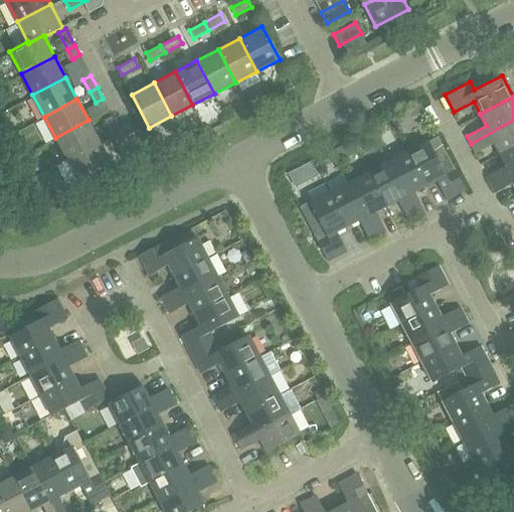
[(104,119),(112,135),(120,131),(112,115),(104,119)]
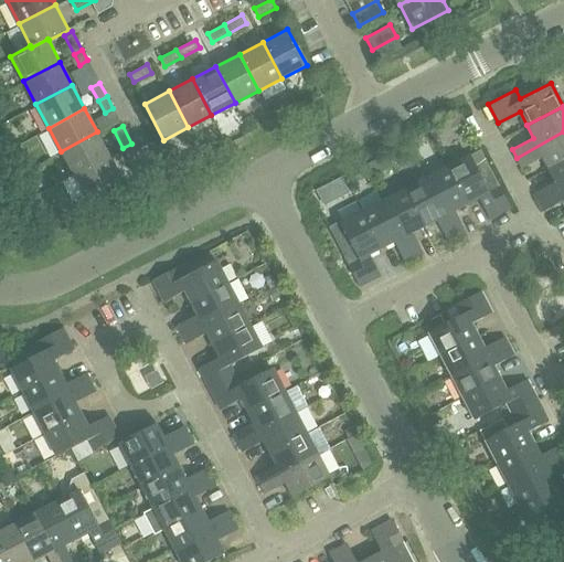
[(61,151),(73,175),(109,155),(97,131),(61,151)]
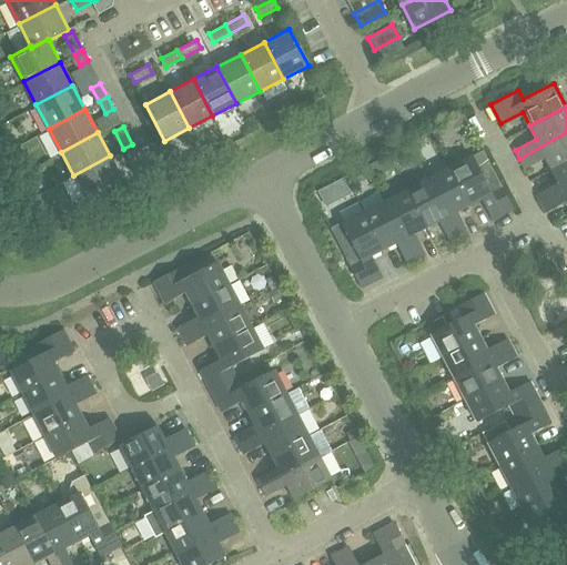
[(566,159),(566,132),(519,159),(524,167),(544,155),(552,169),(566,159)]
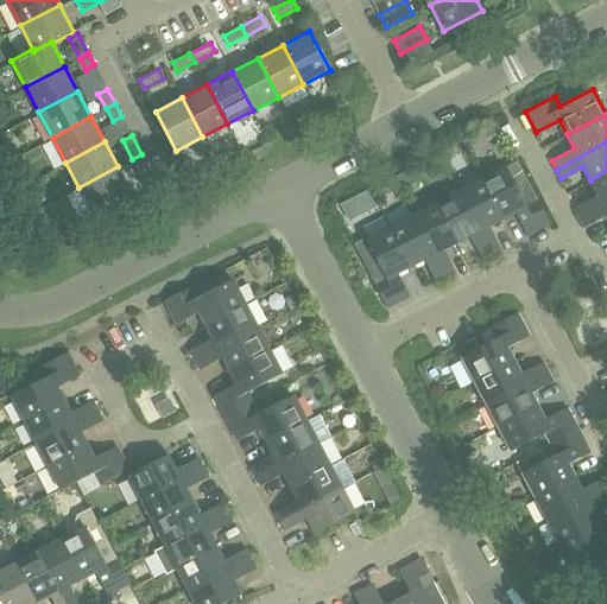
[(151,173),(141,154),(132,159),(141,178),(151,173)]
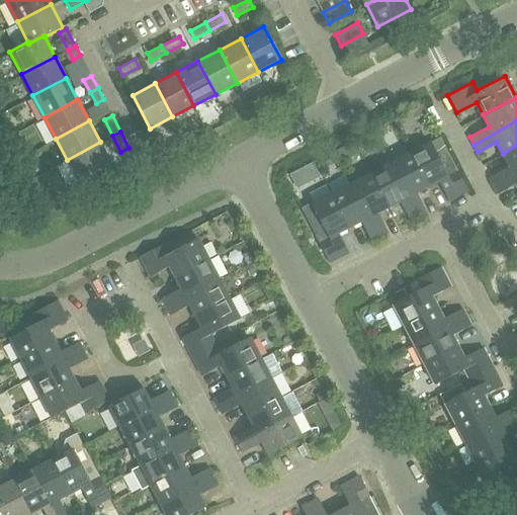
[(439,136),(409,151),(427,185),(437,180),(447,199),(466,189),(439,136)]
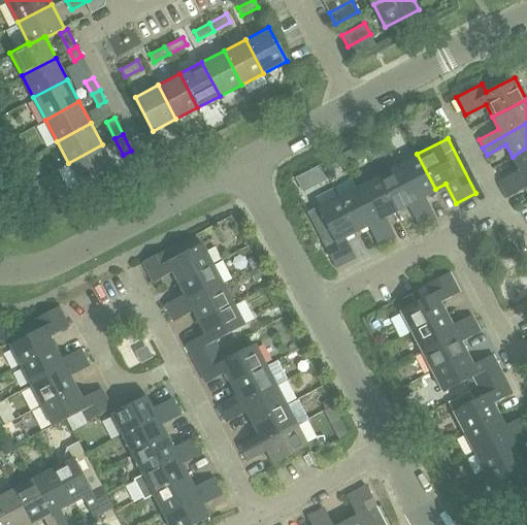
[(69,192),(113,168),(102,144),(68,163),(57,168),(69,192)]
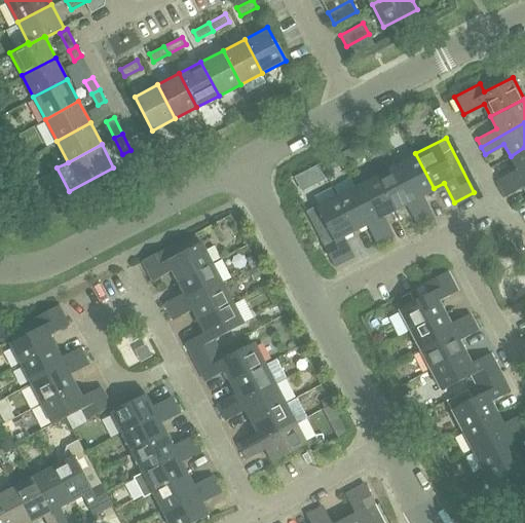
[(524,173),(524,147),(511,156),(517,167),(497,178),(501,186),(524,173)]
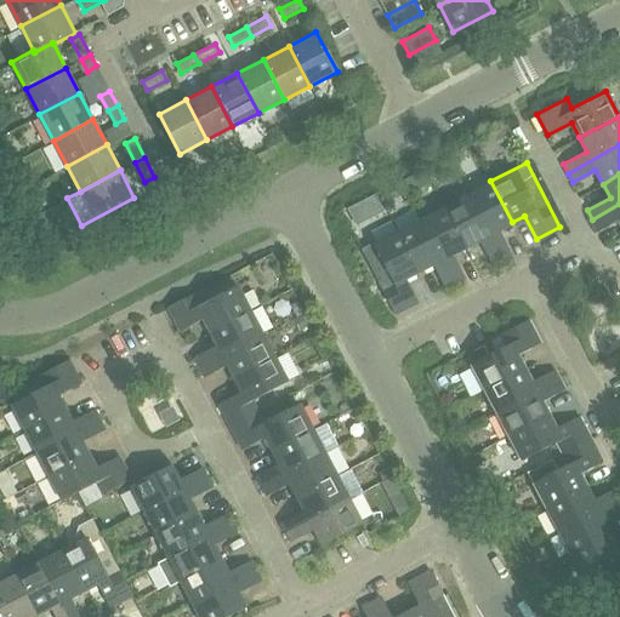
[(490,181),(467,193),(501,257),(510,252),(499,229),(512,222),(490,181)]
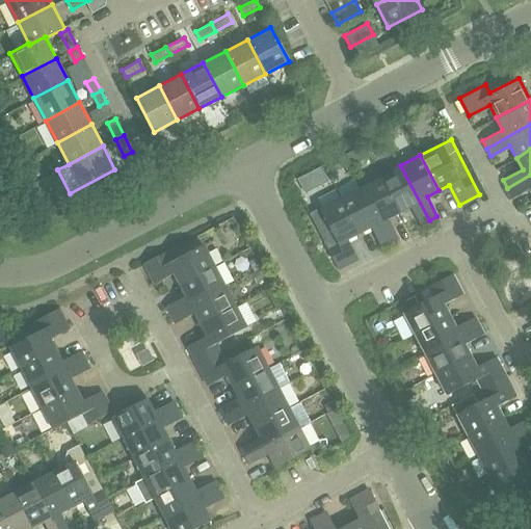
[(400,165),(380,176),(398,211),(410,205),(421,225),(429,220),(400,165)]
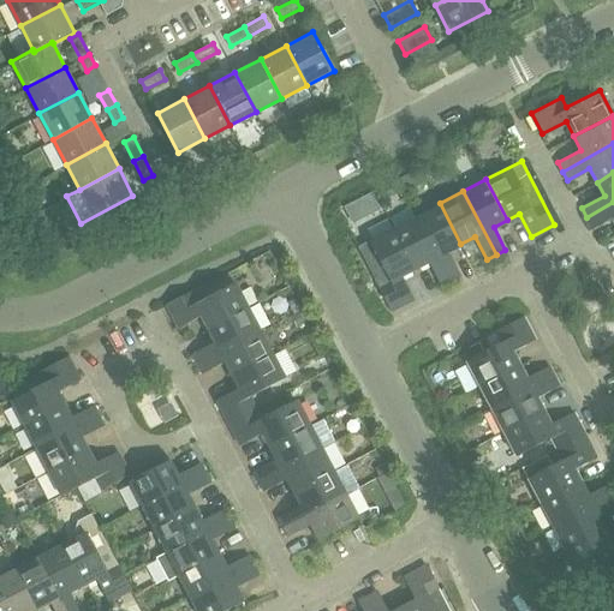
[(613,202),(586,217),(591,226),(613,215),(613,214),(613,202)]
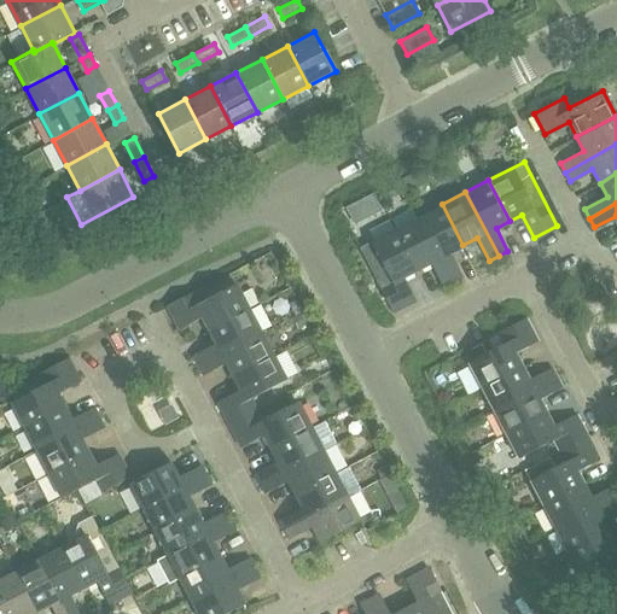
[(463,245),(442,204),(419,216),(452,280),(460,275),(449,252),(463,245)]
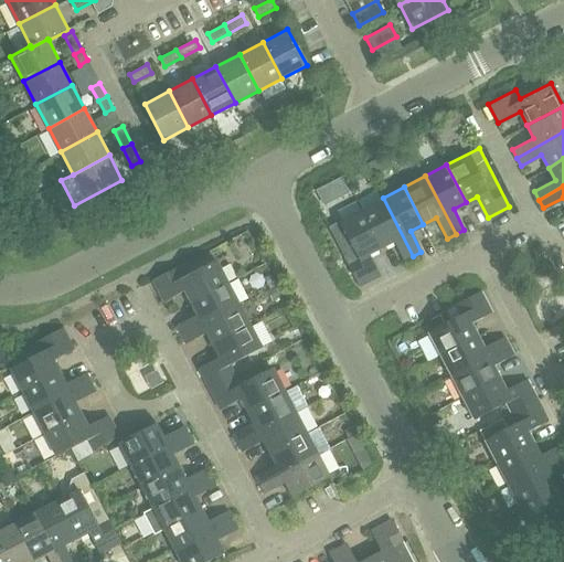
[(383,198),(361,209),(381,246),(393,240),(404,261),(413,256),(383,198)]
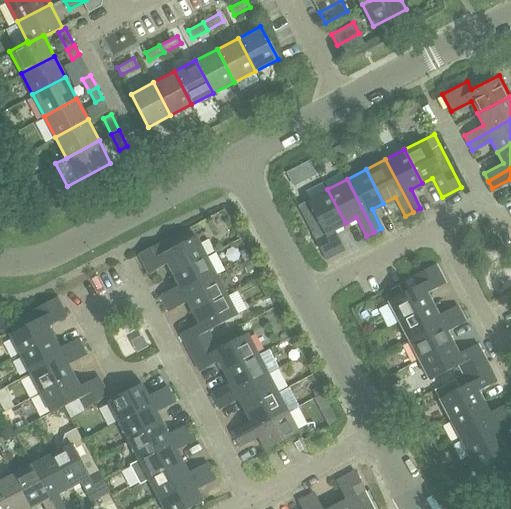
[(345,223),(327,189),(298,205),(325,257),(343,248),(333,229),(345,223)]
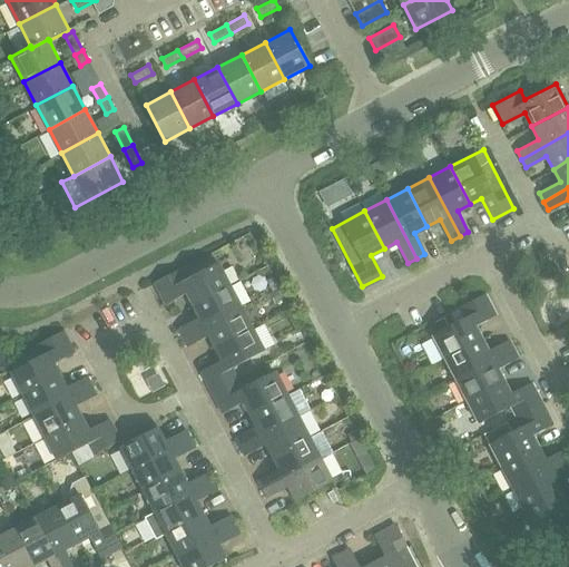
[(185,279),(179,269),(153,282),(164,303),(185,292),(192,304),(229,285),(217,262),(185,279)]
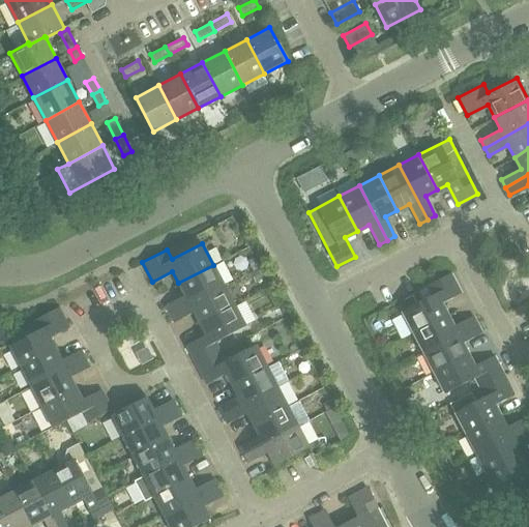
[(254,255),(247,258),(253,268),(259,264),(254,255)]
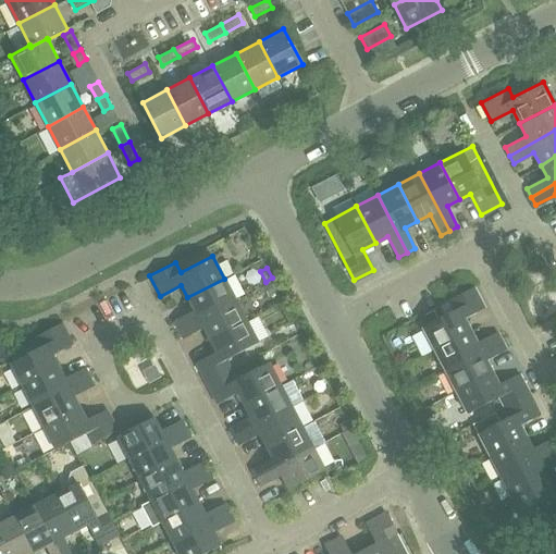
[(194,309),(174,320),(177,328),(234,298),(224,279),(187,297),(194,309)]
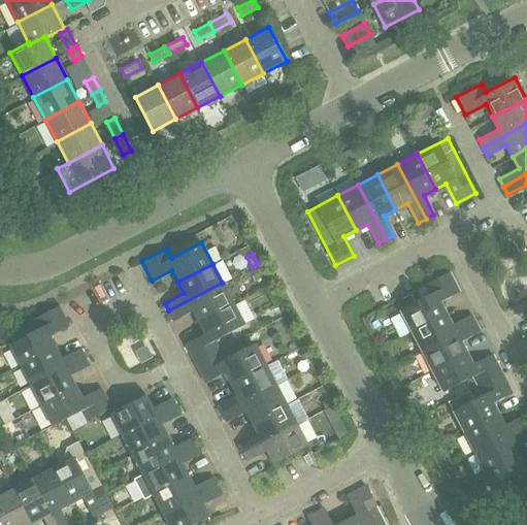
[(258,265),(249,270),(254,280),(262,274),(258,265)]
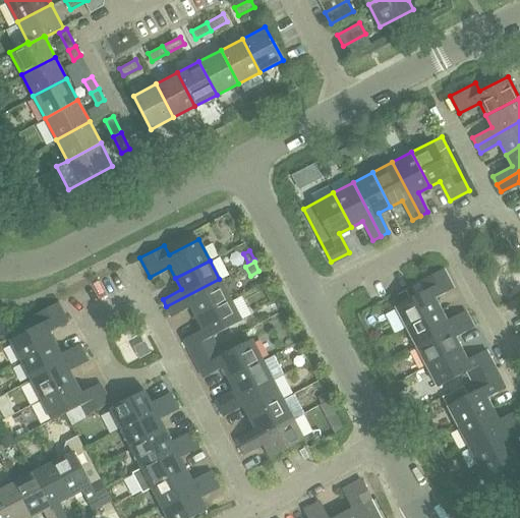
[(453,285),(443,267),(418,279),(423,289),(394,304),(405,326),(440,307),(434,295),(453,285)]
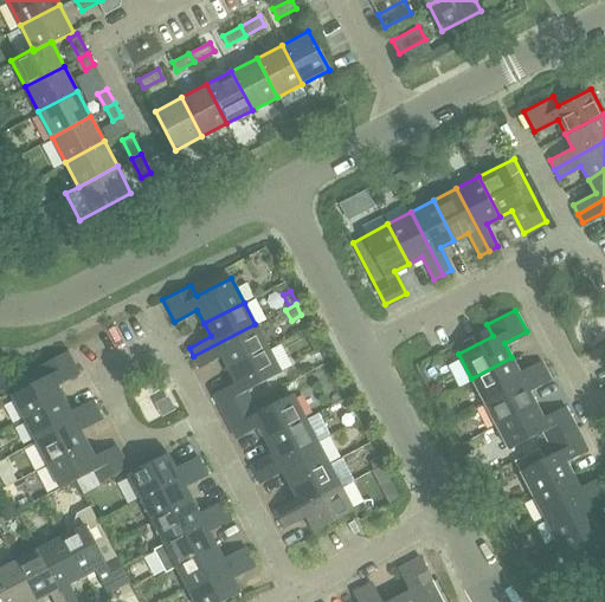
[(220,355),(227,368),(266,347),(255,324),(193,356),(198,366),(220,355)]
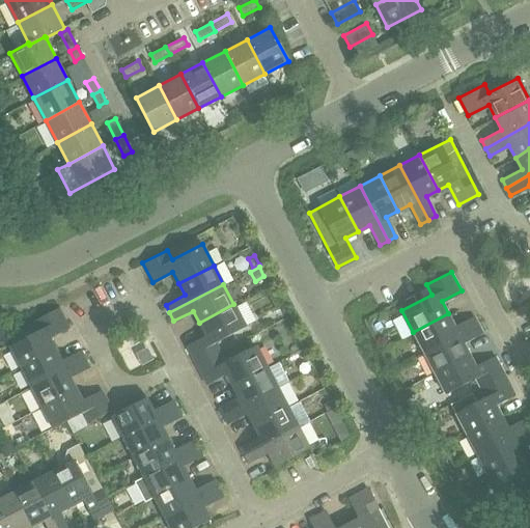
[(187,344),(196,363),(220,351),(215,340),(245,325),(233,304),(199,323),(205,335),(187,344)]
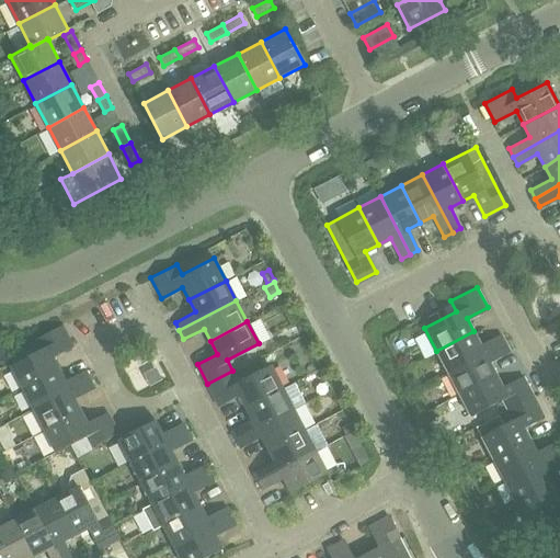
[(10,364),(22,387),(58,367),(52,355),(72,344),(61,323),(35,337),(42,348),(10,364)]
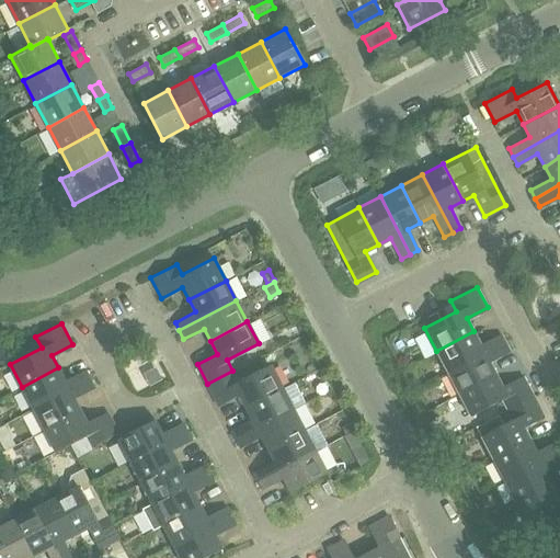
[(480,343),(473,331),(436,351),(447,372),(505,341),(501,332),(480,343)]
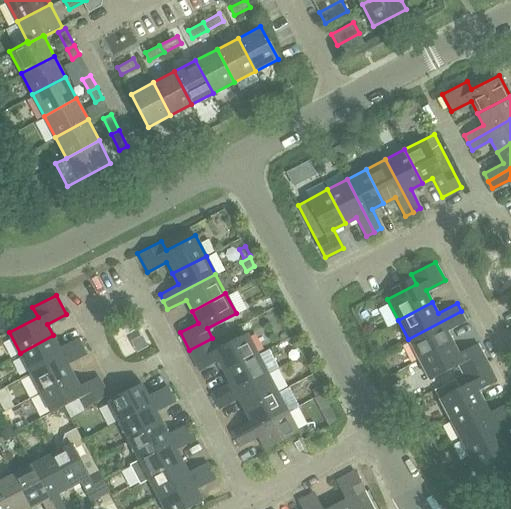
[(465,319),(461,311),(408,339),(418,358),(453,340),(447,328),(465,319)]
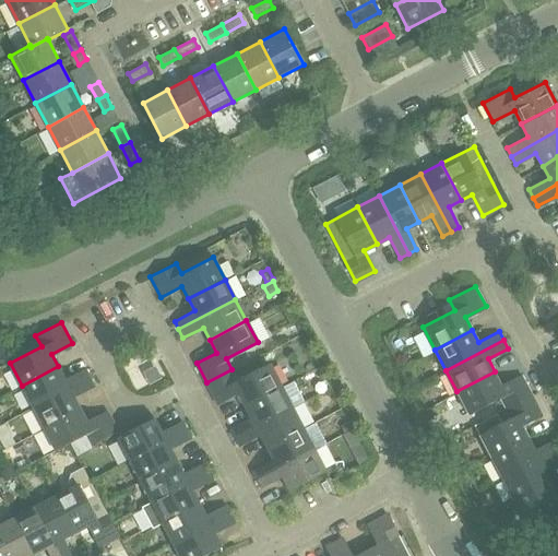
[(232,369),(206,382),(217,403),(238,392),(245,405),(281,386),(270,364),(238,380),(232,369)]
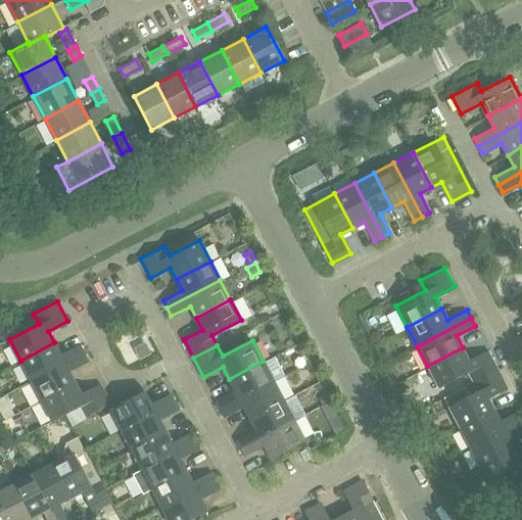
[(60,355),(54,342),(20,361),(31,379),(84,351),(79,344),(60,355)]
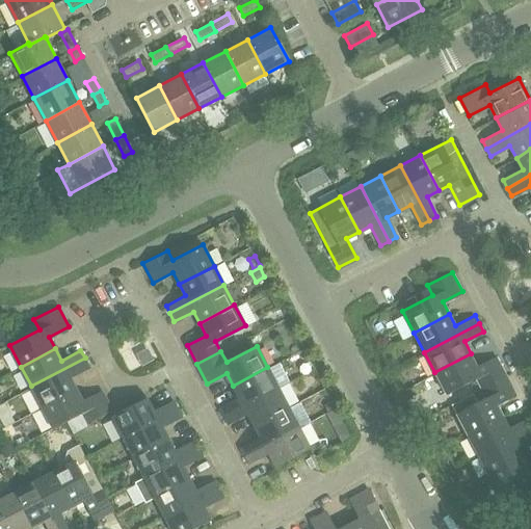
[(481,388),(506,375),(496,354),(477,365),(471,353),(434,372),(446,392),(476,376),(481,388)]
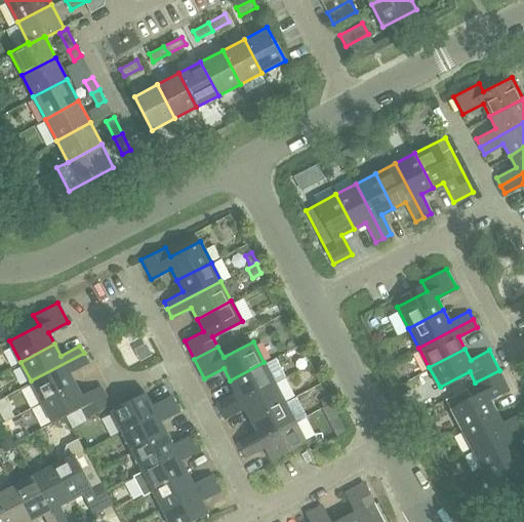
[(41,401),(75,383),(69,371),(88,361),(84,353),(31,380),(41,401)]
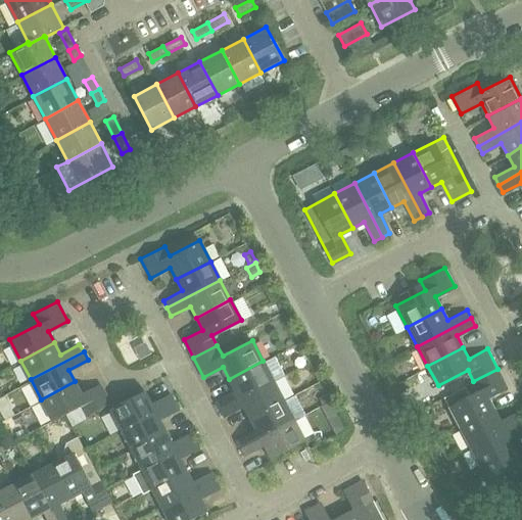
[(216,399),(220,408),(273,380),(263,361),(229,379),(234,390),(216,399)]
